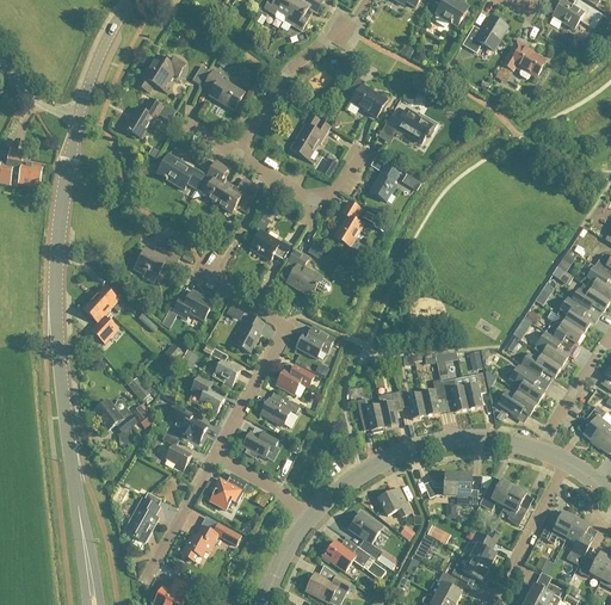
[(283,20),(284,18),(287,13),(292,4),(288,1),(289,0),(272,0),(267,0),(264,5),(275,12),(276,16),(283,20)]
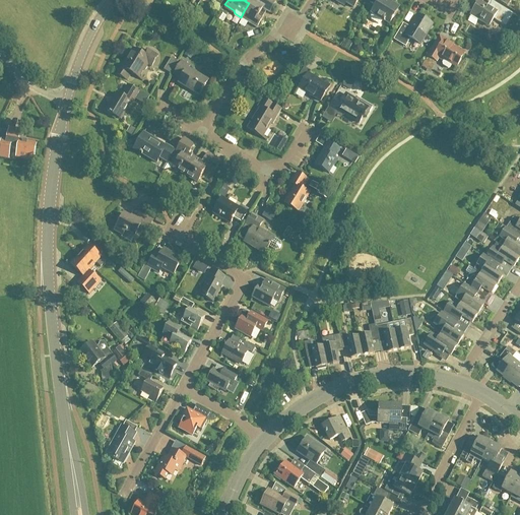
[(246,0),(245,1),(249,3),(244,11),(242,15),(256,23),(263,12),(262,11),(265,6),(269,9),(274,0),(246,0)]
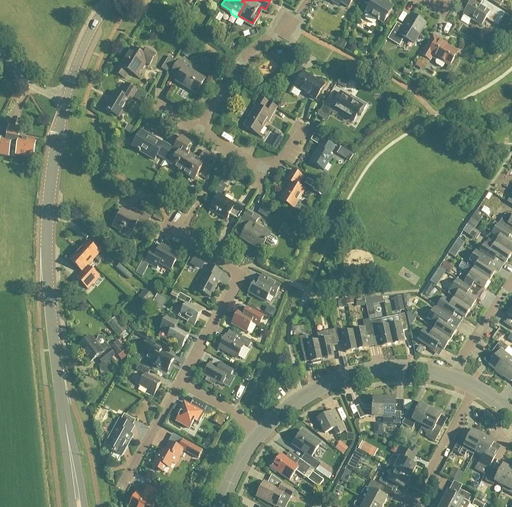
[(378,18),(379,17),(383,19),(392,4),(385,0),(363,0),(369,4),(366,9),(368,9),(367,11),(366,13),(366,15),(373,19),(375,19),(376,17),(378,18)]
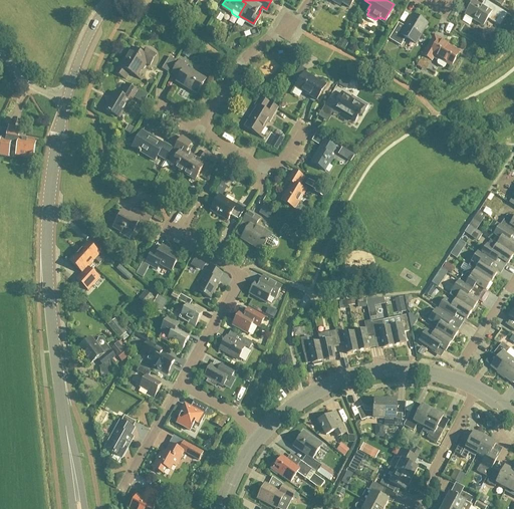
[(487,14),(495,19),(498,21),(506,9),(491,0),(487,0),(484,4),(477,0),(472,0),(462,16),(469,21),(473,15),(483,21),(487,14)]
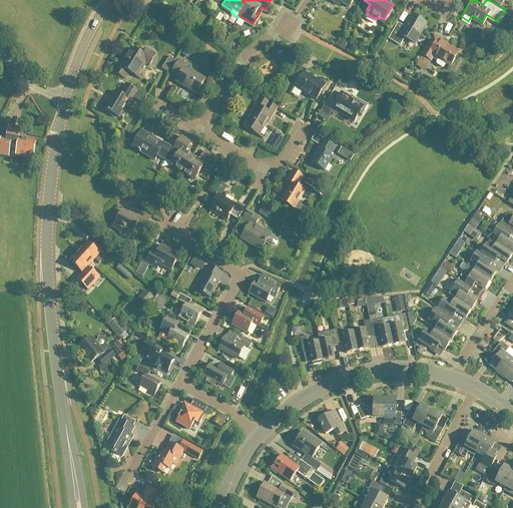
[(415,40),(426,20),(413,12),(406,24),(398,19),(389,35),(400,42),(405,34),(415,40)]
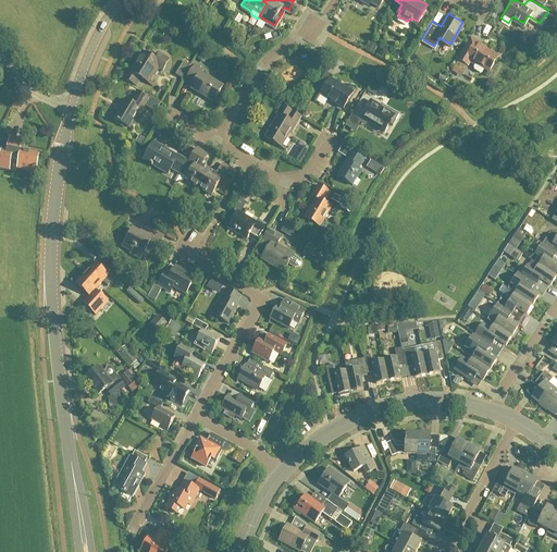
[(489,68),(497,53),(484,45),(485,44),(470,34),(457,56),(466,61),(468,58),(474,62),(473,63),(474,65),(479,69),(482,69),(484,64),(489,68)]
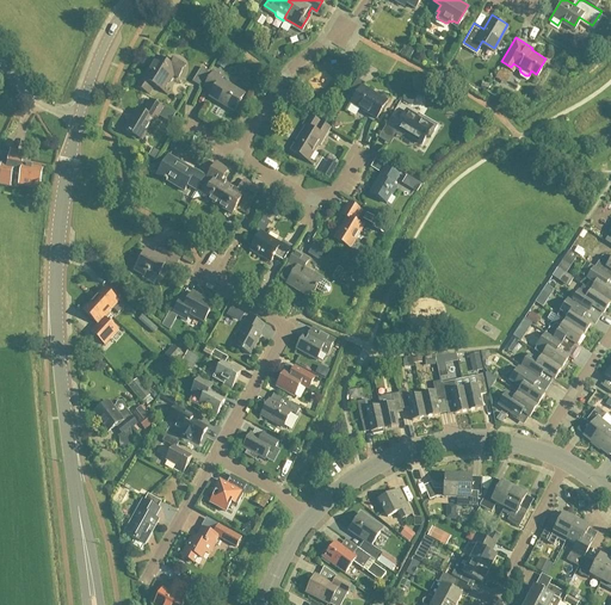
[(409,56),(413,48),(405,43),(400,51),(409,56)]
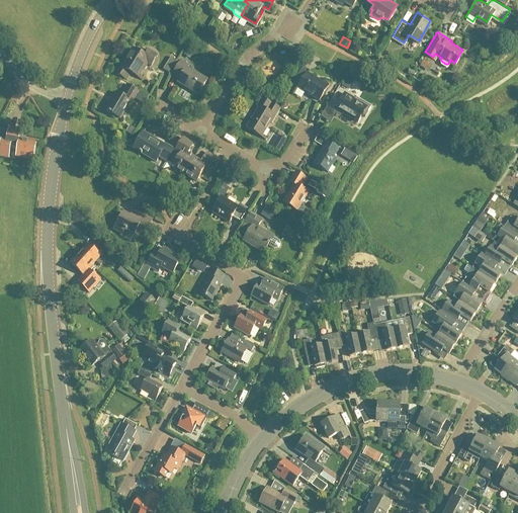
[(143,77),(135,72),(140,65),(143,67),(147,61),(150,63),(157,53),(146,46),(142,52),(133,46),(121,64),(120,64),(116,71),(125,76),(130,70),(142,77),(143,77)]
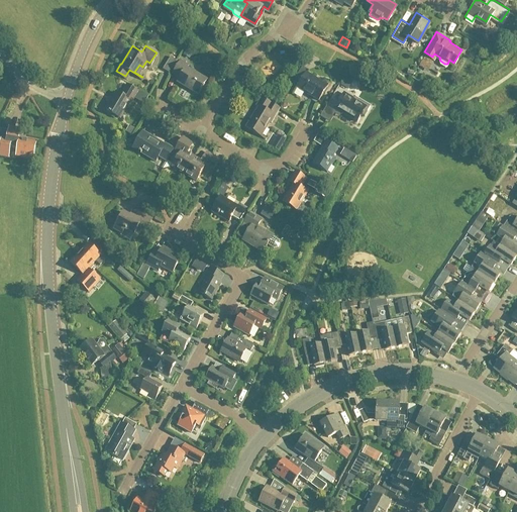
[(189,56),(192,49),(193,49),(187,45),(183,52),(189,56)]
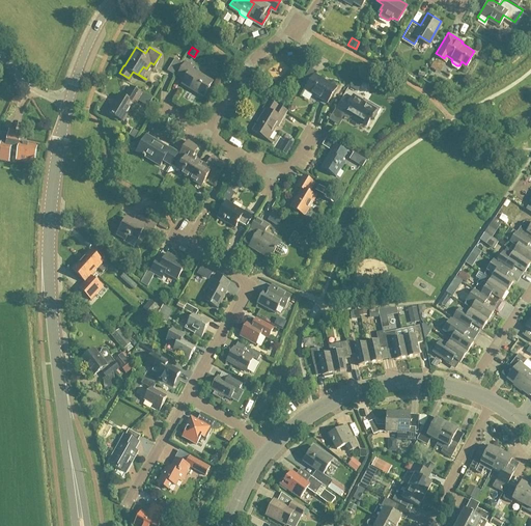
[(176,71),(183,58),(176,55),(170,67),(176,71)]
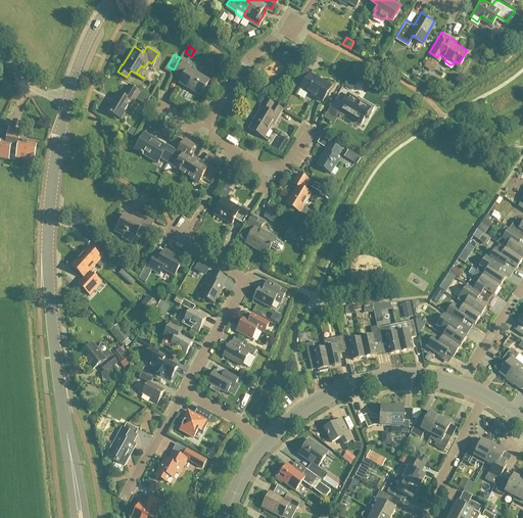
[(199,92),(208,78),(189,65),(191,63),(182,57),(174,71),(181,75),(179,79),(199,92)]
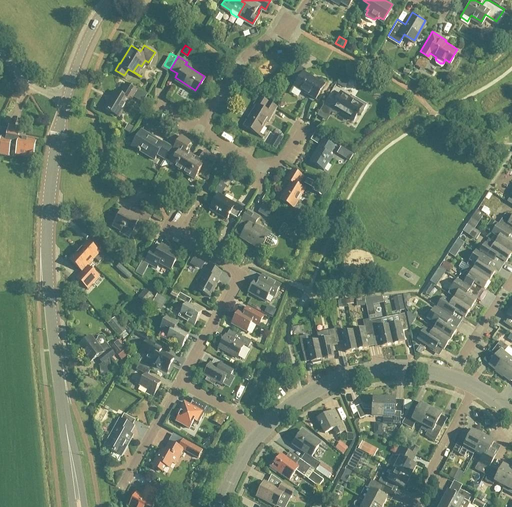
[(315,96),(324,82),(302,68),(294,83),(315,96)]
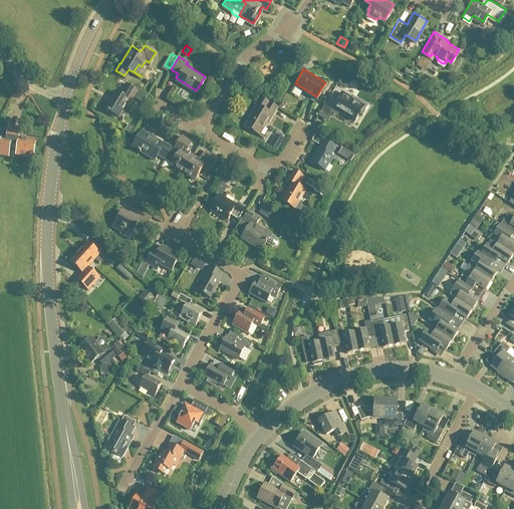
[(344,73),(339,82),(345,86),(351,77),(344,73)]
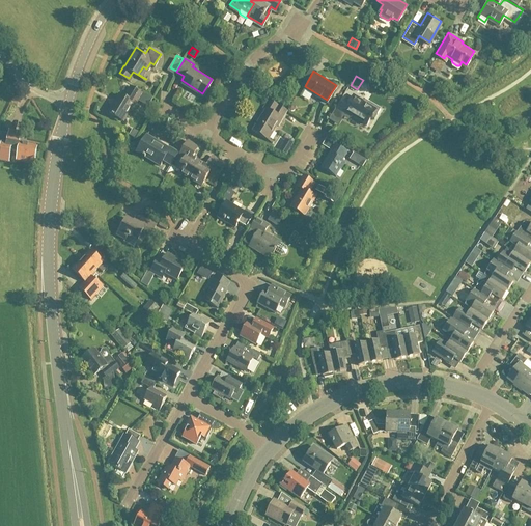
[(135,102),(141,90),(130,83),(123,94),(119,91),(108,109),(122,118),(133,101),(135,102)]
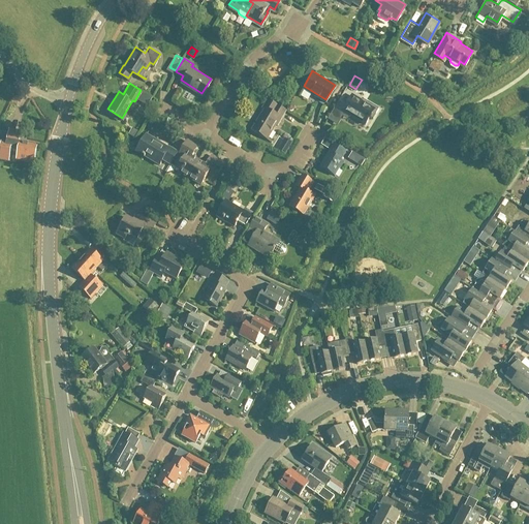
[(142,91),(137,98),(147,104),(152,96),(142,91)]
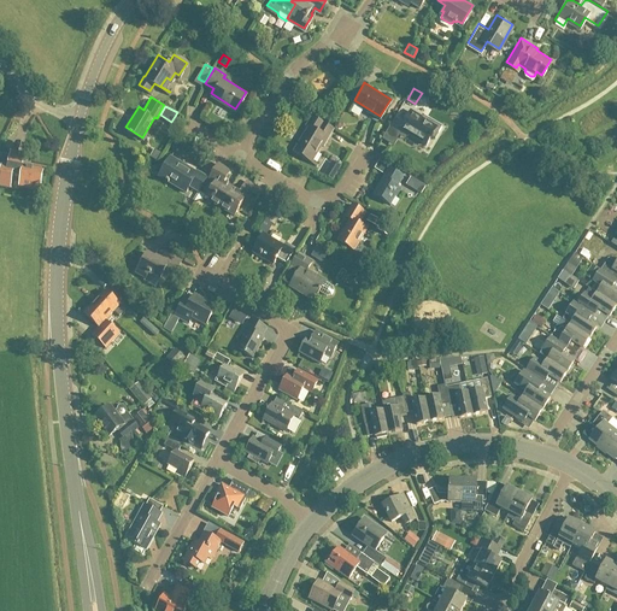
[(429,133),(434,124),(419,116),(421,115),(410,107),(405,113),(399,110),(391,122),(407,131),(424,142),(430,133),(429,133)]
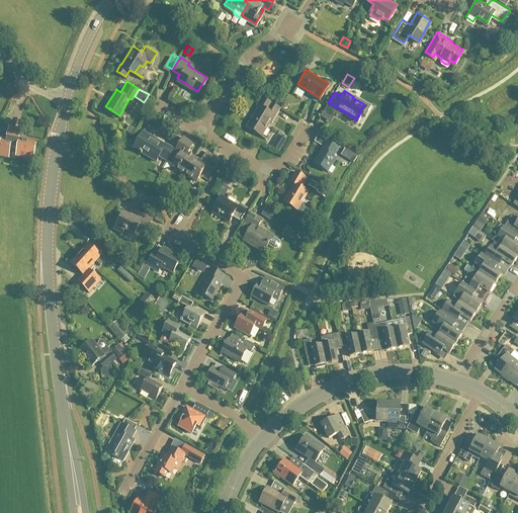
[(271,120),(279,106),(261,95),(256,103),(258,104),(247,124),(261,133),(269,119),(271,120)]
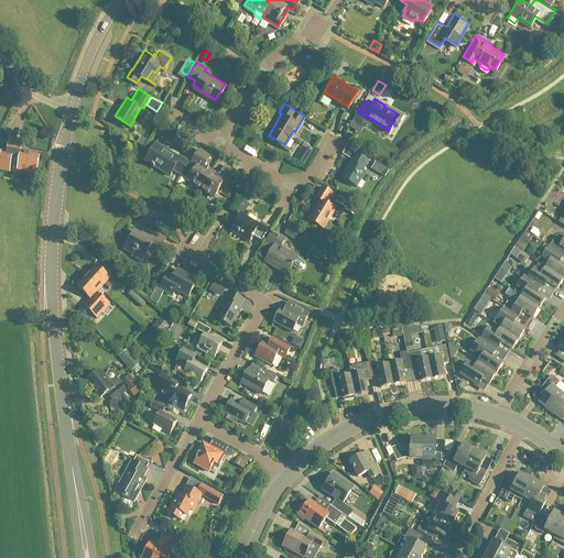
[(360,126),(365,117),(358,113),(355,122),(360,126)]
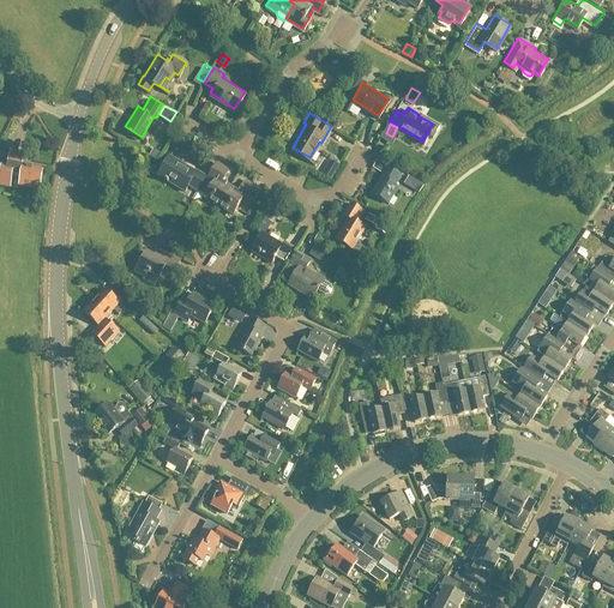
[(182,139),(173,133),(169,140),(179,146),(182,139)]
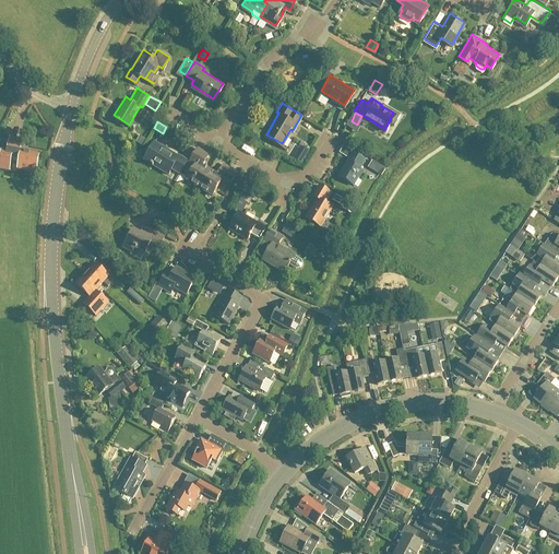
[(16,165),(35,169),(38,151),(20,146),(21,139),(8,137),(6,146),(1,145),(0,149),(0,165),(8,167),(10,156),(18,157),(16,165)]
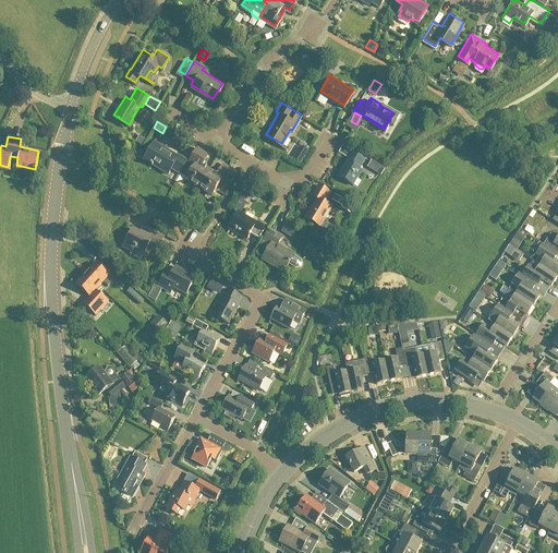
[(179,170),(186,158),(178,152),(177,153),(154,139),(143,156),(168,171),(171,166),(179,170)]
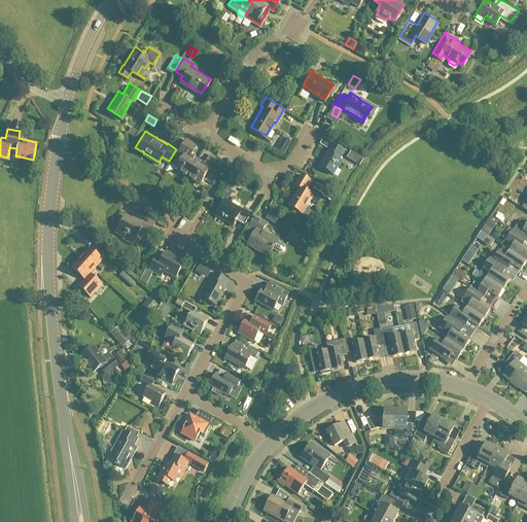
[(274,145),(283,150),(290,138),(282,133),(274,145)]
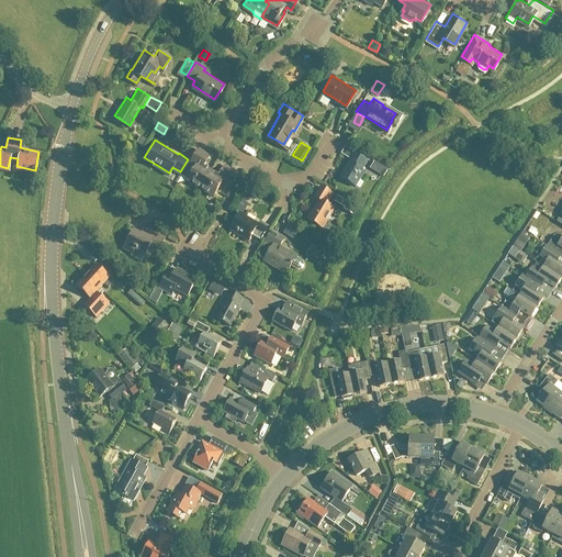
[(187,177),(200,185),(211,167),(203,163),(210,153),(199,146),(191,158),(197,162),(187,177)]
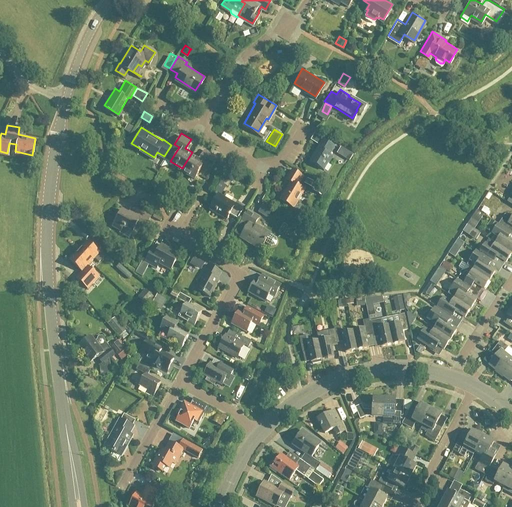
[(328,152),(333,143),(322,136),(316,146),(317,146),(309,158),(323,167),(327,160),(331,154),(328,152)]
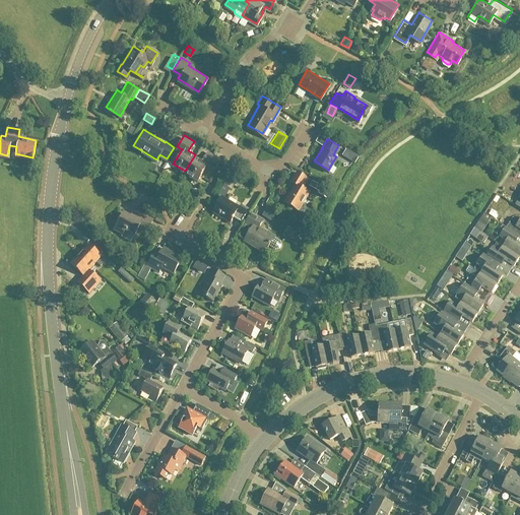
[(220,157),(207,149),(202,158),(195,154),(185,171),(197,178),(204,166),(212,171),(220,157)]
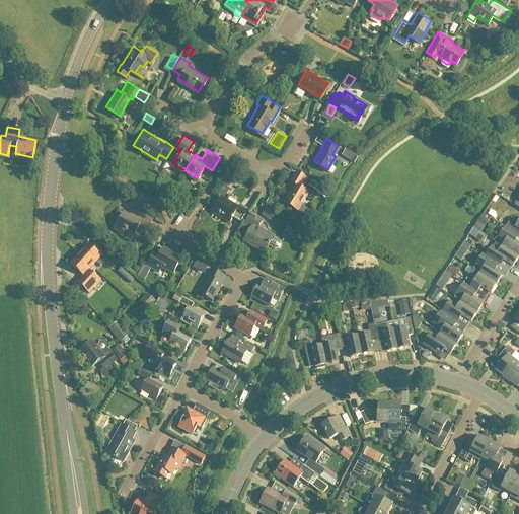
[(155,160),(152,165),(159,169),(162,165),(155,160)]
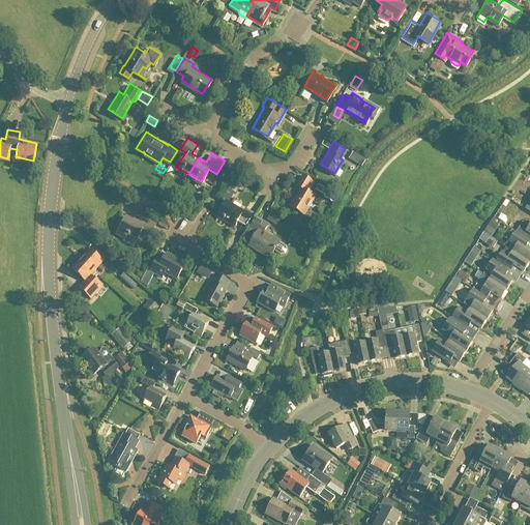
[(303,212),(314,194),(305,188),(312,178),(301,173),(296,183),(299,185),(289,204),(303,212)]
